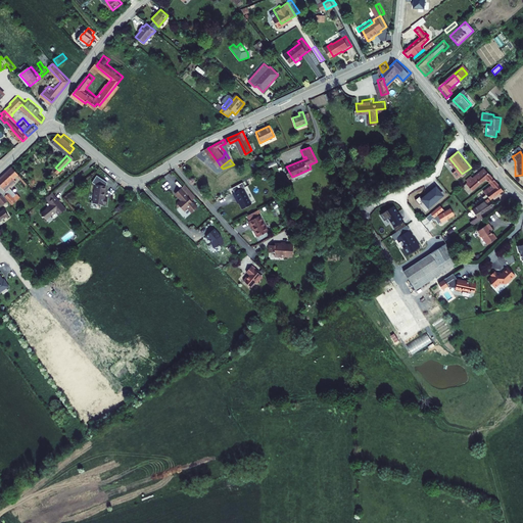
[(0,178),(0,188),(1,190),(7,195),(9,197),(13,202),(14,203),(22,195),(18,191),(17,192),(11,186),(22,176),(14,165),(0,178)]
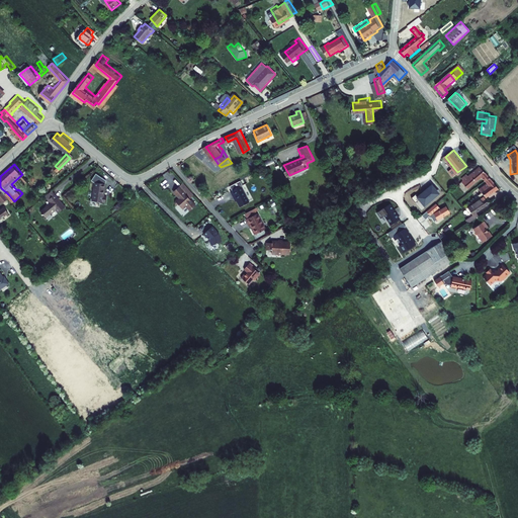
[(475,171),(463,180),(465,183),(469,187),(484,176),(487,179),(488,178),(490,176),(482,166),(480,167),(475,171)]
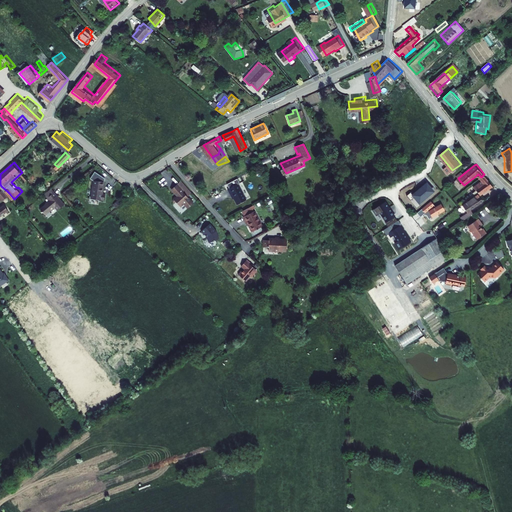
[(105,179),(95,172),(90,179),(93,180),(91,200),(105,201),(105,195),(103,195),(105,179)]
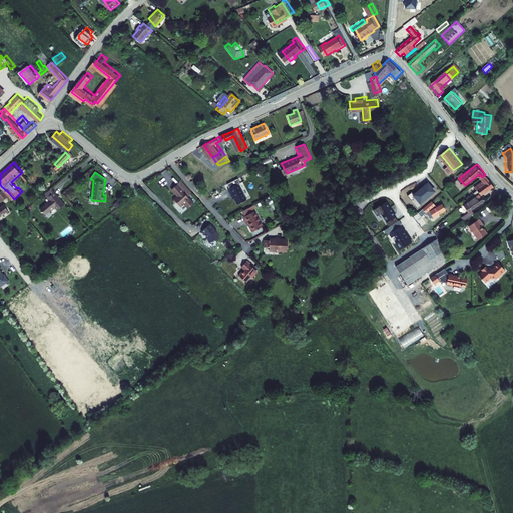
[(485,181),(477,188),(479,192),(480,191),(483,195),(494,185),(487,177),(484,180),(485,181)]
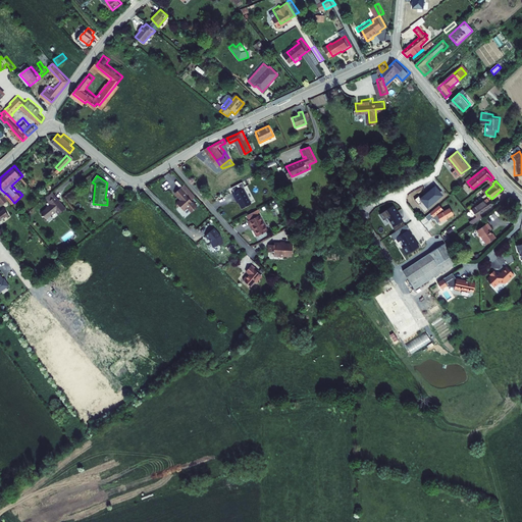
[(180,189),(187,196),(192,193),(185,185),(180,189)]
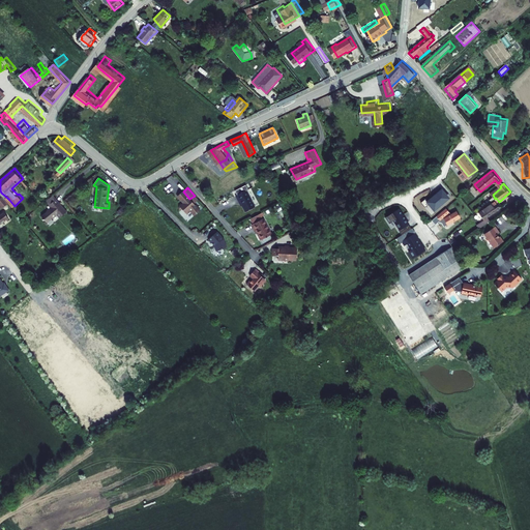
[(249,189),(238,195),(241,202),(242,201),(247,211),(258,206),(249,189)]
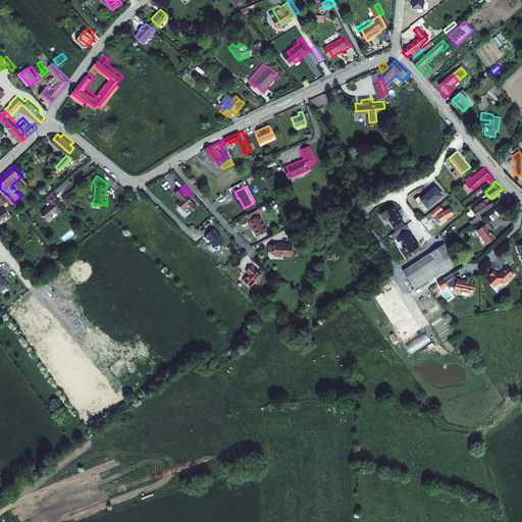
[(424,200),(429,206),(444,195),(436,187),(423,198),(420,195),(416,199),(420,204),(424,200)]
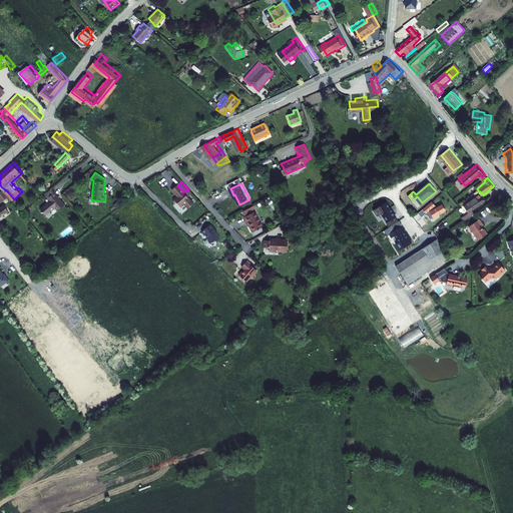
[(183,192),(177,185),(171,189),(178,196),(176,198),(175,197),(174,199),(173,201),(175,203),(176,202),(181,207),(184,204),(188,208),(193,204),(183,192)]
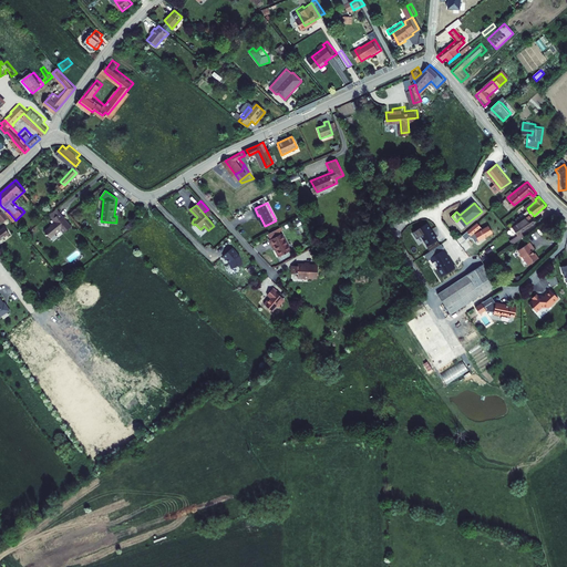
[(8,212),(1,206),(0,207),(0,206),(0,217),(2,220),(10,214),(8,212)]
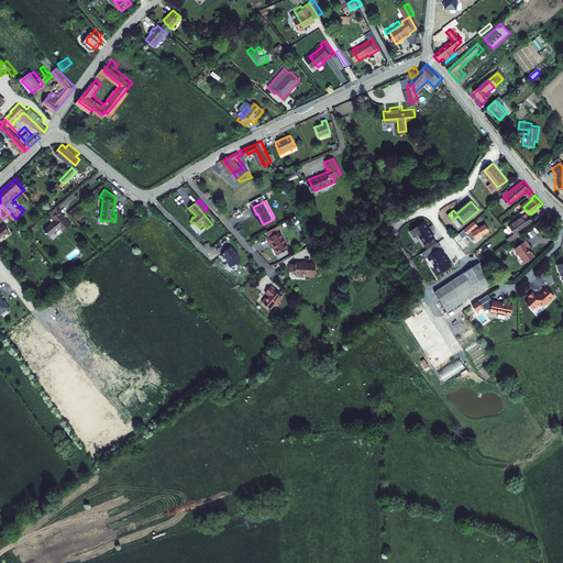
[(61,210),(56,206),(50,211),(53,216),(61,210)]
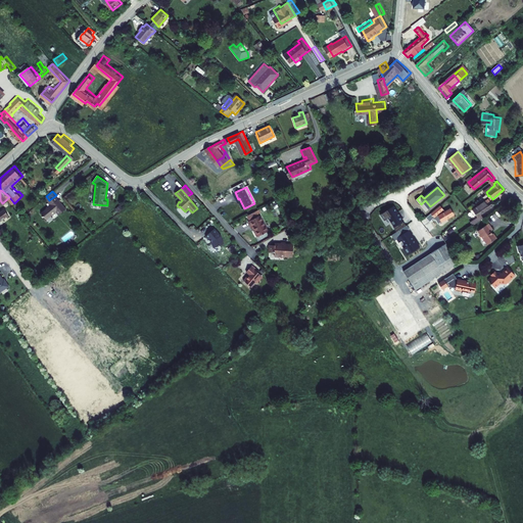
[(66,207),(56,195),(49,200),(51,203),(50,204),(48,204),(48,206),(42,211),(47,218),(52,212),(52,210),(54,208),(56,208),(60,214),(66,207)]
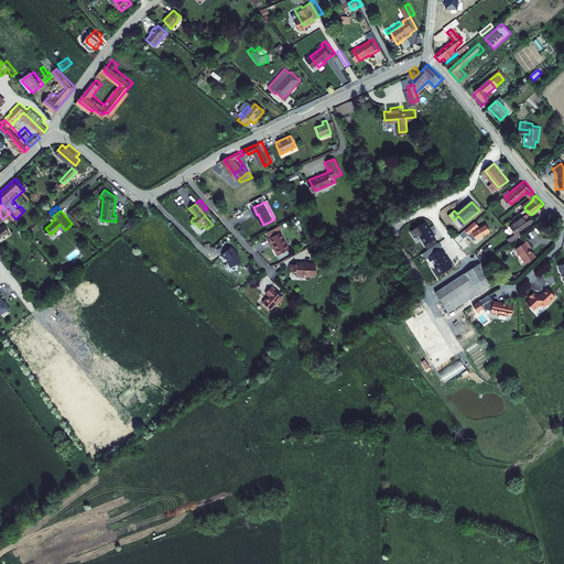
[(511,225),(517,232),(520,229),(533,220),(528,213),(511,225)]
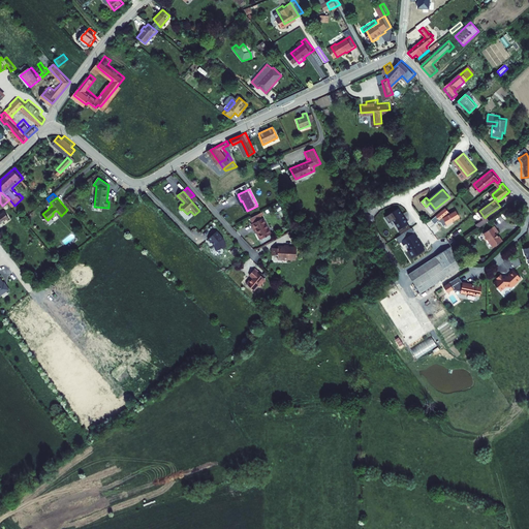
[(402,208),(391,214),(406,240),(407,239),(413,248),(409,250),(413,258),(427,250),(402,208)]
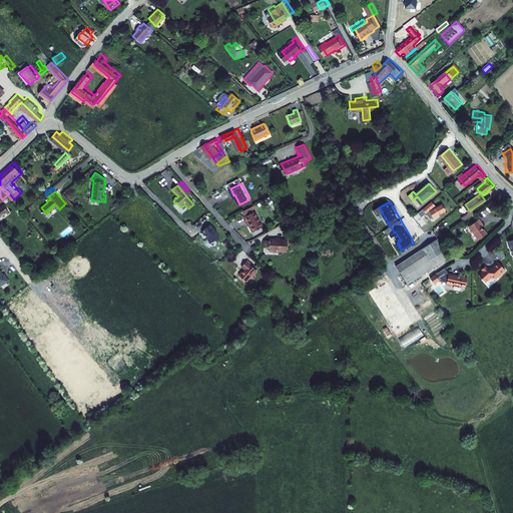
[(0,207),(0,216),(1,216),(10,208),(8,205),(6,203),(0,207)]
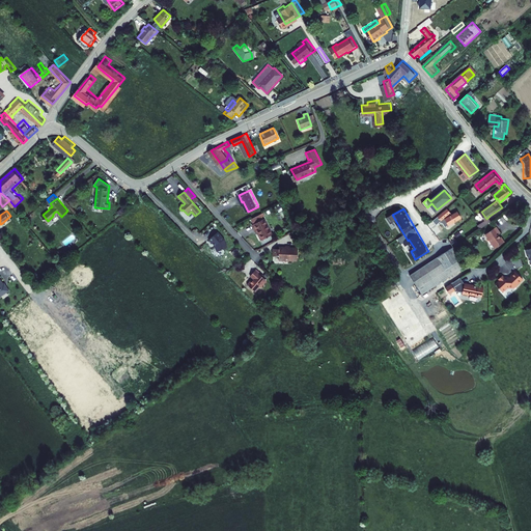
[(493,221),(490,216),(486,219),(479,224),(482,228),(493,221)]
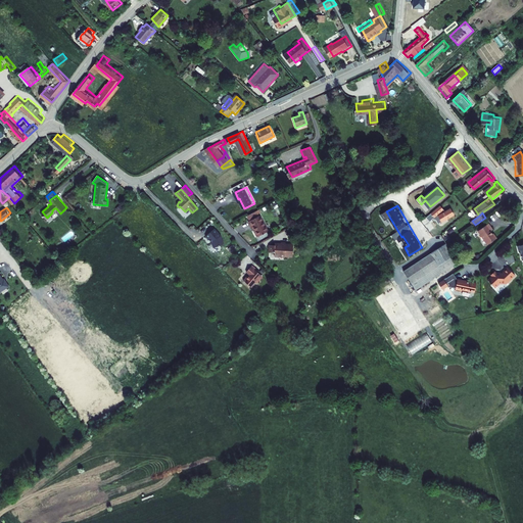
[(265,214),(252,220),(255,226),(258,225),(259,228),(257,228),(260,235),(273,230),(265,214)]
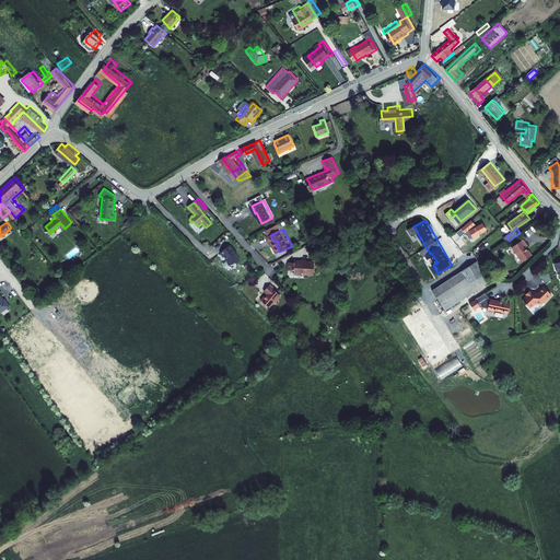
[(525,236),(514,245),(525,261),(536,254),(531,247),(529,248),(528,246),(532,244),(525,236)]
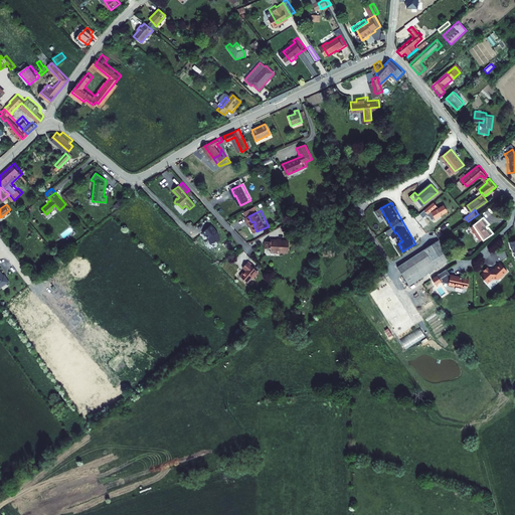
[(211,224),(203,232),(206,235),(207,235),(209,238),(211,243),(220,240),(217,231),(211,224)]
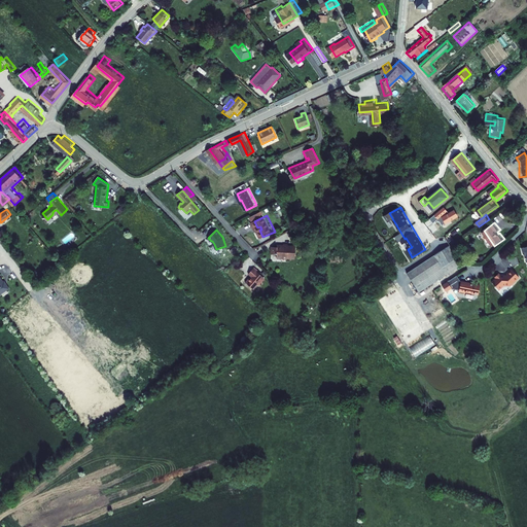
[(278,248),(272,248),(272,255),(278,255),(278,259),(283,260),(285,258),(293,258),(293,255),(289,255),(289,249),(289,245),(285,245),(285,246),(279,246),(278,248)]
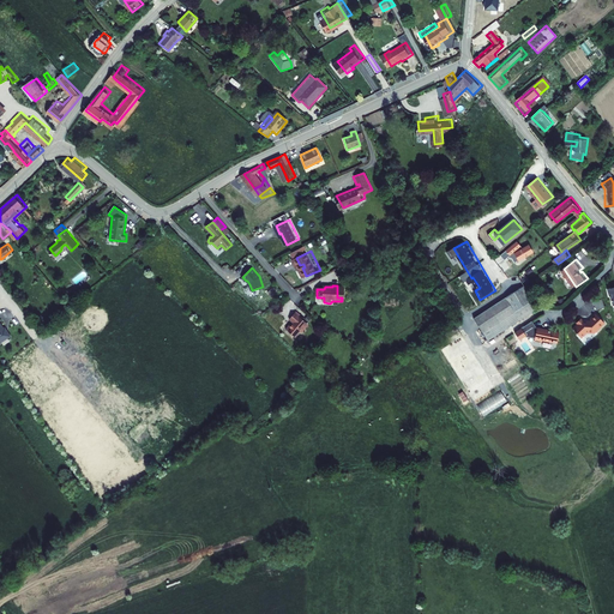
[(489,337),(540,305),(530,290),(481,323),(483,327),(480,330),(486,339),(489,336),(489,337)]
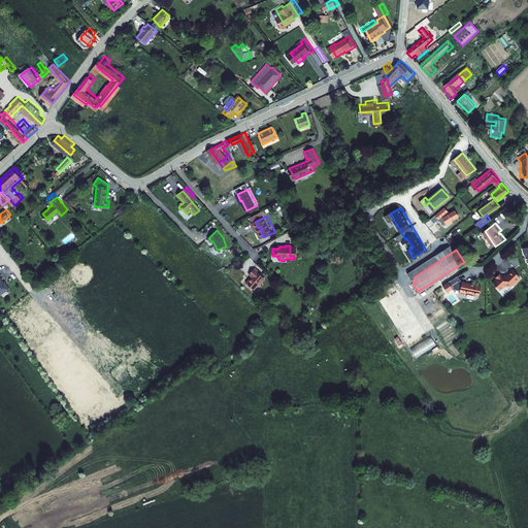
[(521,264),(519,257),(512,259),(514,266),(521,264)]
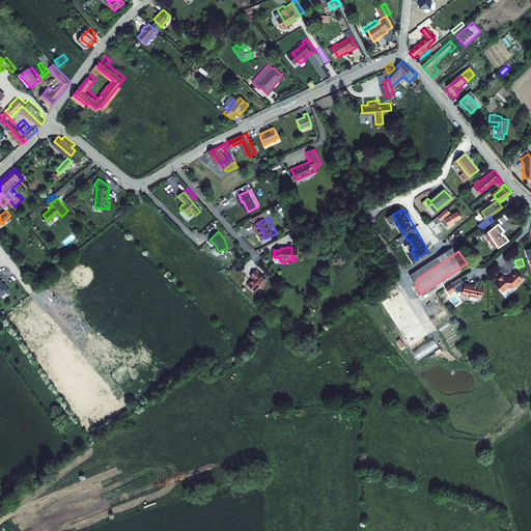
[(271,277),(258,268),(254,273),(258,276),(256,278),(255,277),(252,282),(259,288),(263,283),(264,283),(267,283),(271,277)]
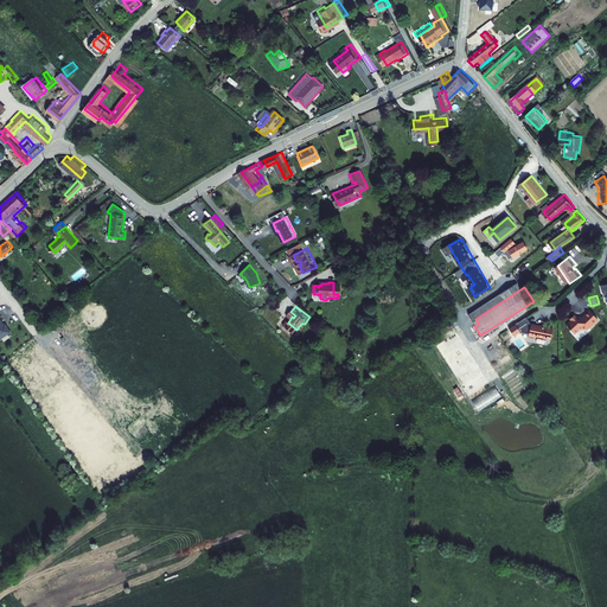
[(598,318),(590,308),(585,314),(585,315),(583,315),(581,315),(581,317),(577,315),(575,313),(570,318),(572,319),(567,323),(574,331),(576,331),(580,327),(585,327),(586,327),(588,327),(589,326),(590,326),(594,323),(596,320),(596,319),(598,318)]
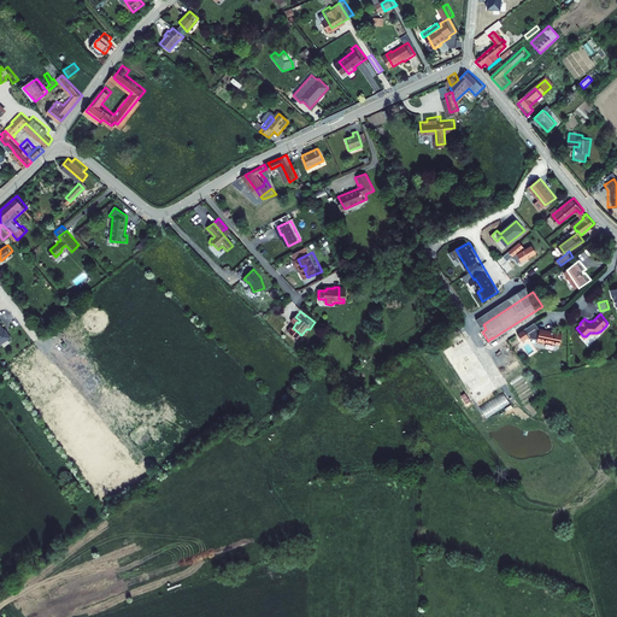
[(9,330),(0,316),(0,340),(1,342),(13,334),(10,329),(9,330)]
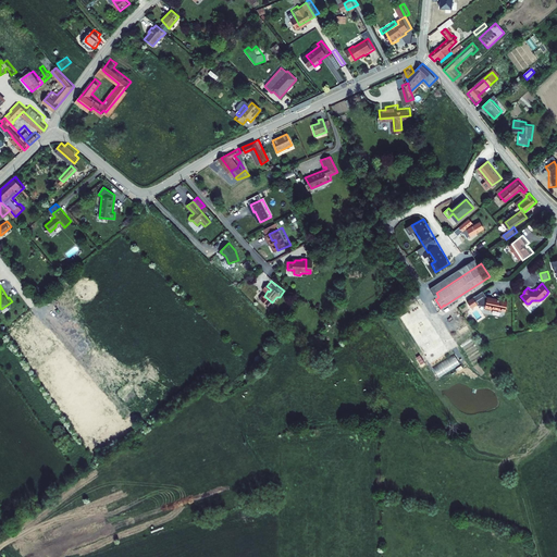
[(508,299),(492,296),(487,298),(483,289),(474,295),(479,302),(486,304),(486,307),(493,308),(493,306),(507,308),(508,299)]
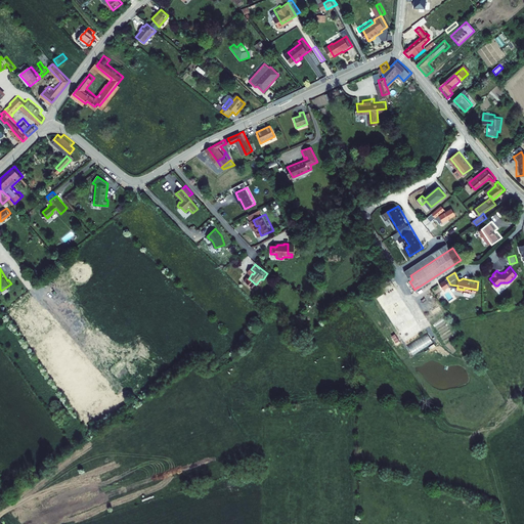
[(429,334),(408,343),(412,353),(434,344),(429,334)]
